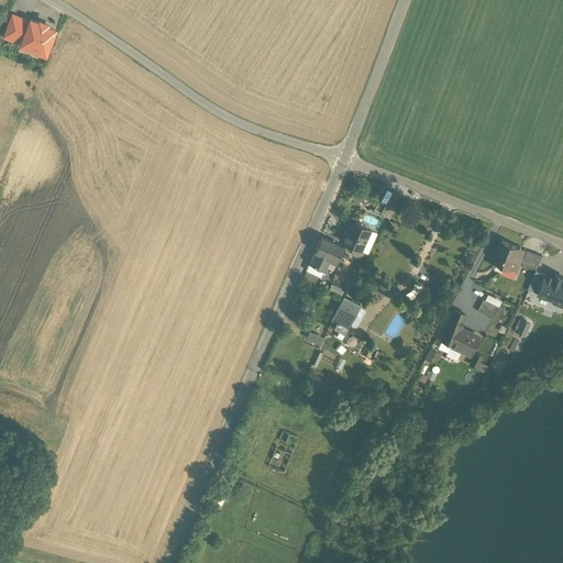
[(30,21),(12,14),(3,36),(21,43),(30,21)]
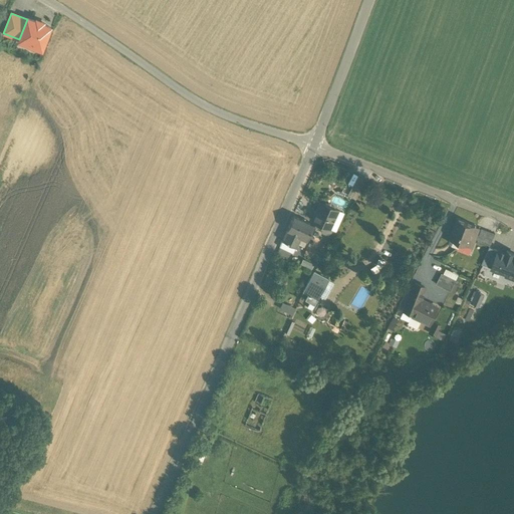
[(49,27),(27,18),(27,19),(19,39),(19,40),(41,49),(49,27)]
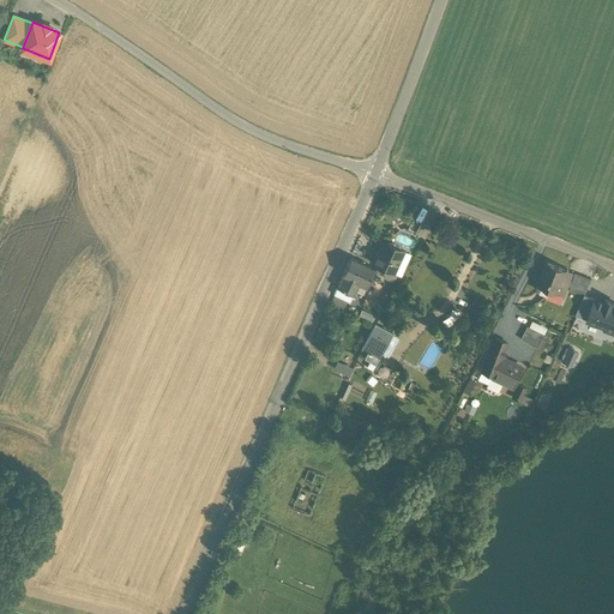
[(438,215),(428,209),(414,233),(425,238),(438,215)]
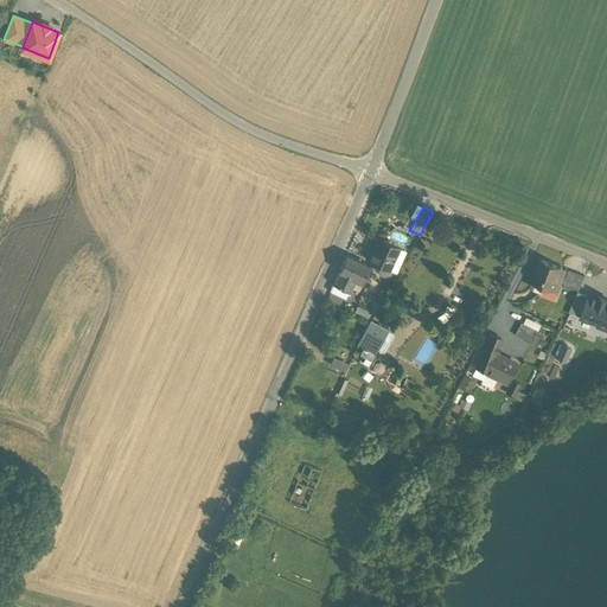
[(398,248),(378,240),(369,261),(389,269),(398,248)]
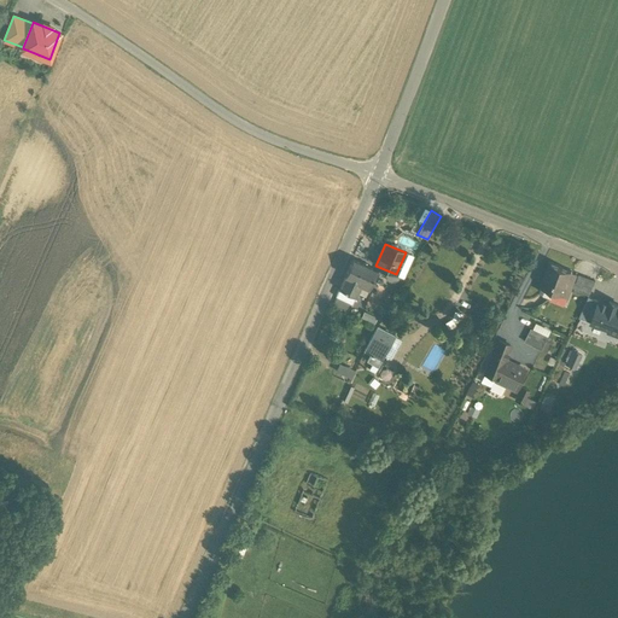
[(377,270),(353,260),(345,277),(362,284),(369,287),(377,270)]
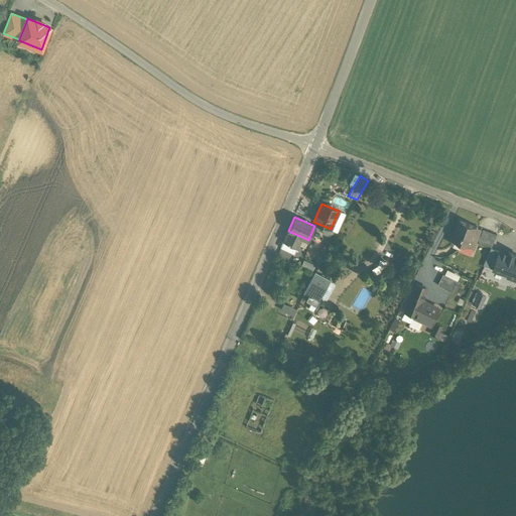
[(477,227),(459,221),(450,243),(460,247),(461,243),(474,248),(479,235),(474,234),(477,227)]
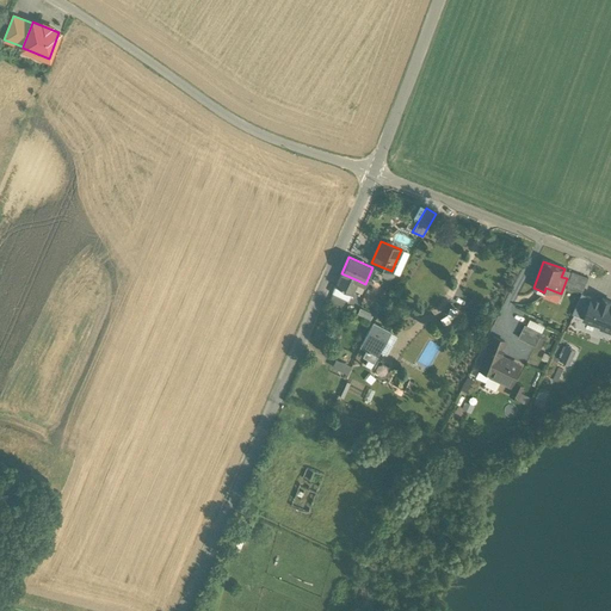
[(588,277),(573,271),(567,285),(582,291),(588,277)]
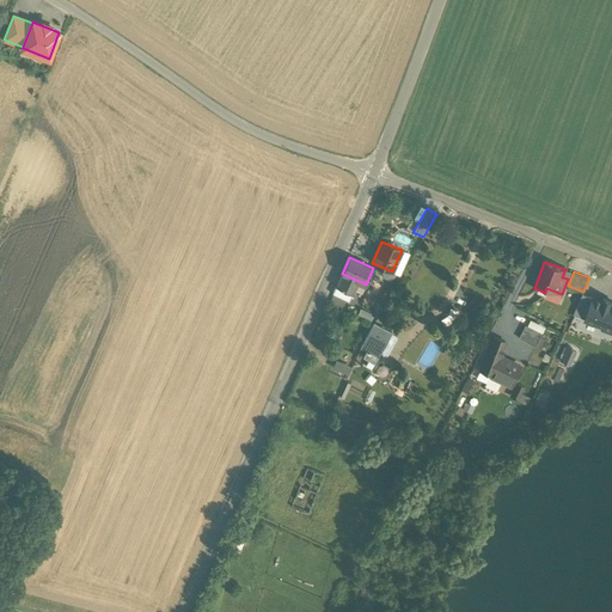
[(359,281),(342,274),(336,287),(353,295),(359,281)]
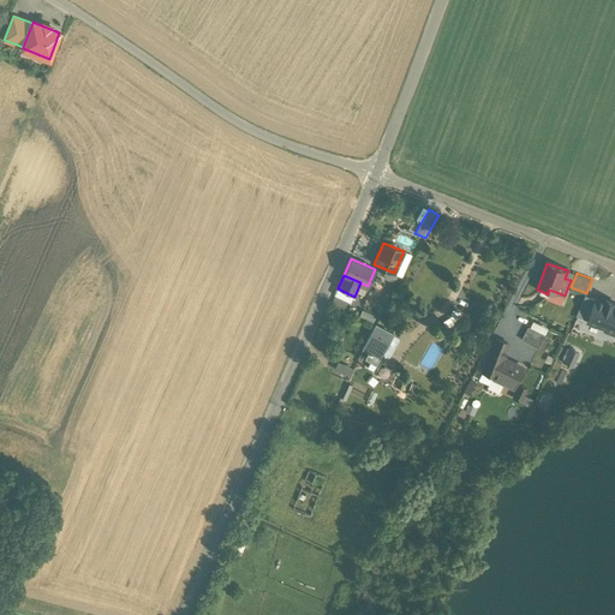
[(614,308),(614,288),(602,284),(596,299),(595,303),(607,306),(614,309),(614,308)]
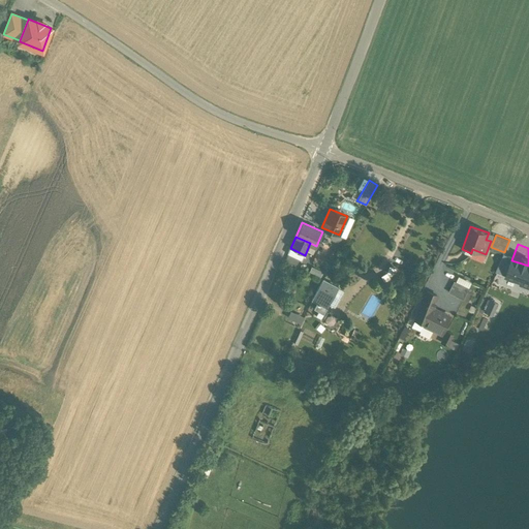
[(305,255),(290,248),(287,254),(302,261),(305,255)]
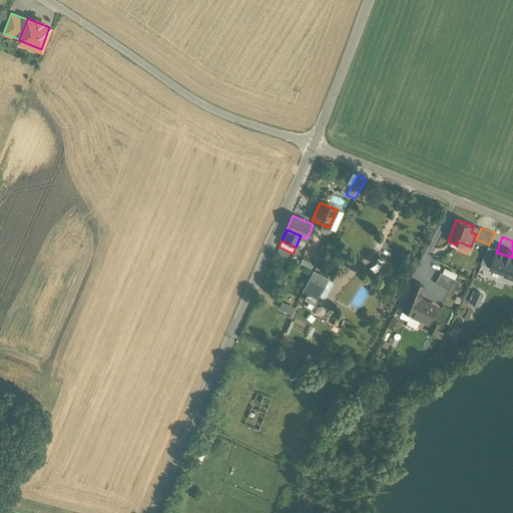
[(497,249),(488,247),(480,264),(491,267),(492,265),(496,252),(497,249)]
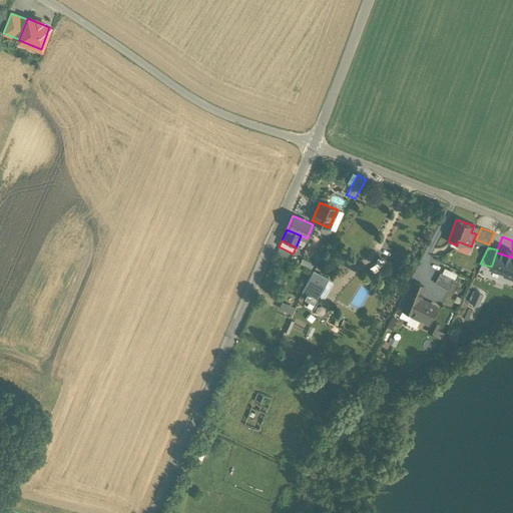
[(506,255),(496,252),(492,265),(501,268),(506,255)]
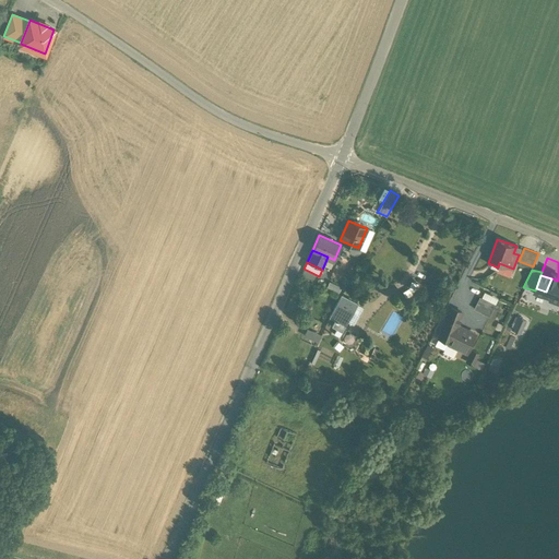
[(330,281),(328,287),(340,292),(342,286),(330,281)]
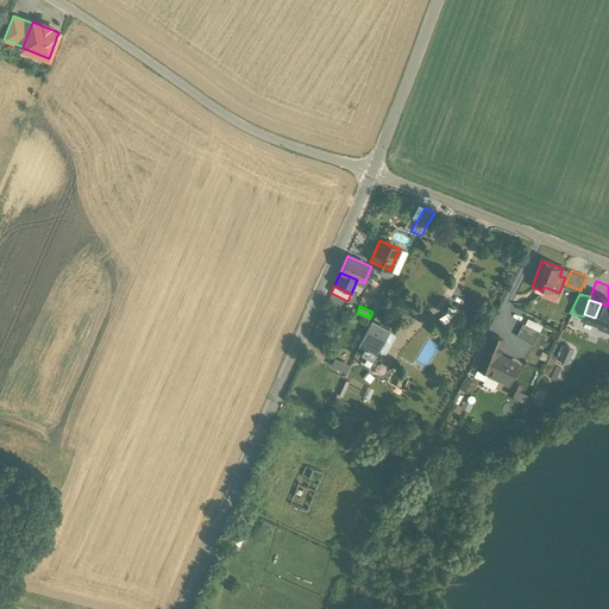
[(389,331),(372,321),(358,345),(365,349),(376,355),(389,331)]
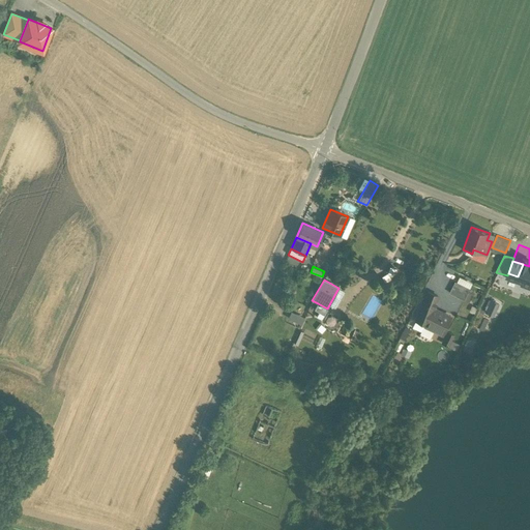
[(470,289),(455,282),(450,293),(465,300),(470,289)]
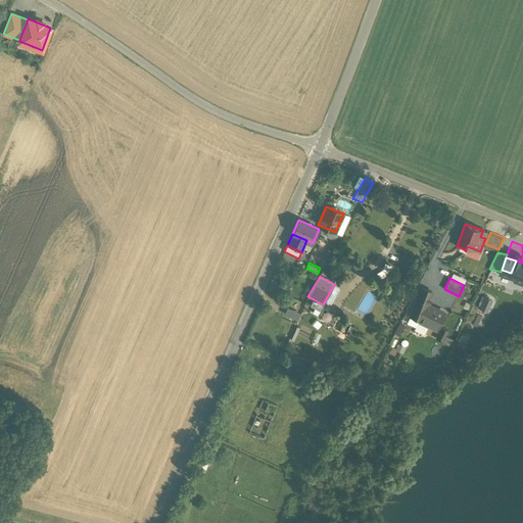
[(422,288),(411,315),(419,319),(420,319),(426,303),(431,292),(422,288)]
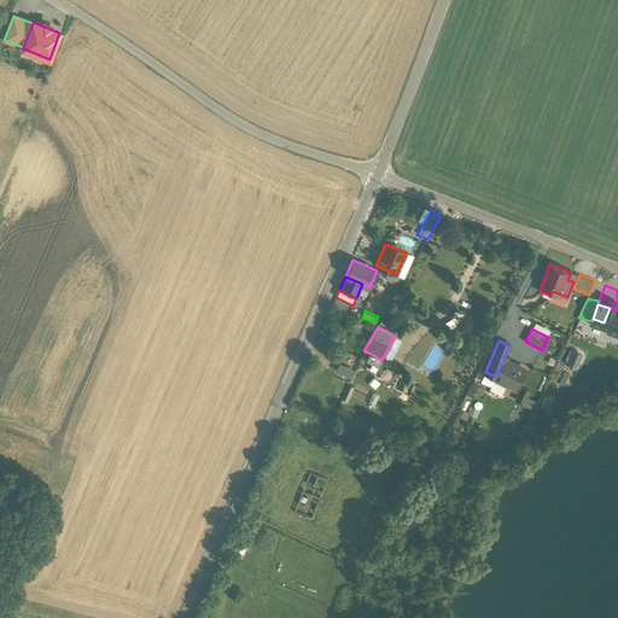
[(577,354),(571,351),(565,362),(572,365),(577,354)]
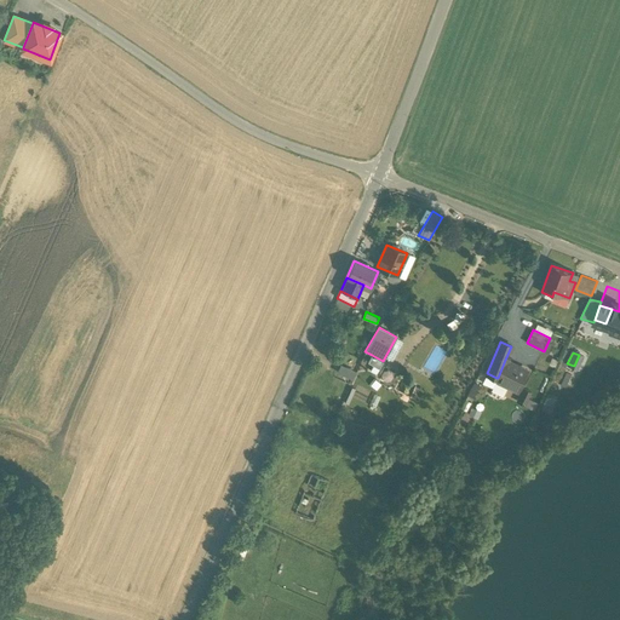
[(383,361),(372,355),(368,362),(379,368),(383,361)]
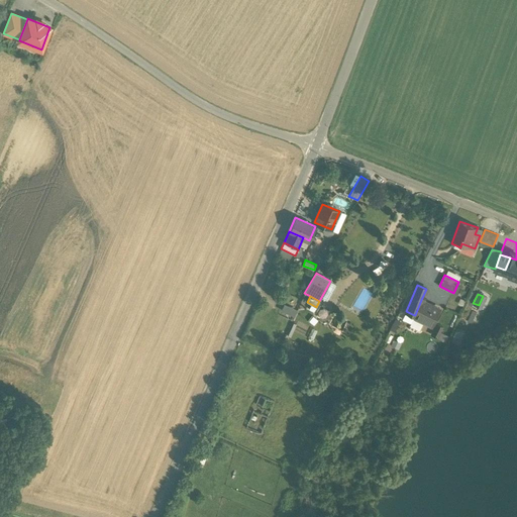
[(439,309),(421,300),(415,315),(414,315),(413,317),(432,325),(439,309)]
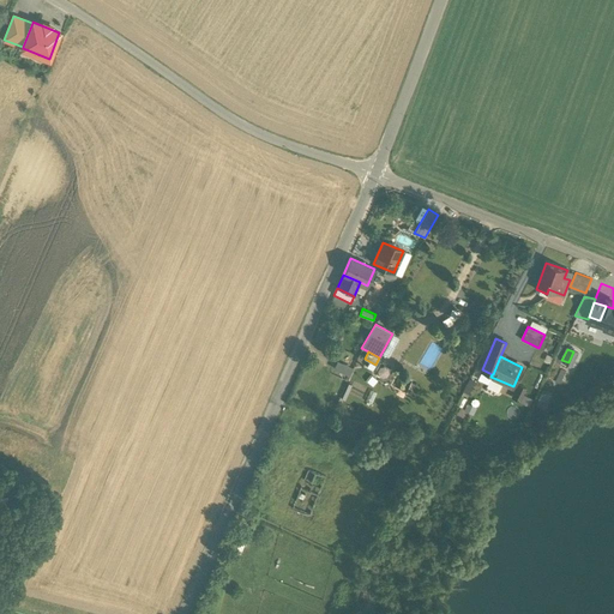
[(581,362),(575,359),(570,369),(577,372),(581,362)]
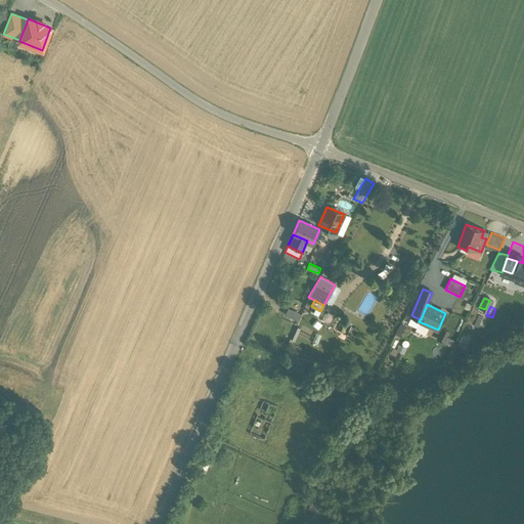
[(289,307),(286,315),(299,320),(302,312),(289,307)]
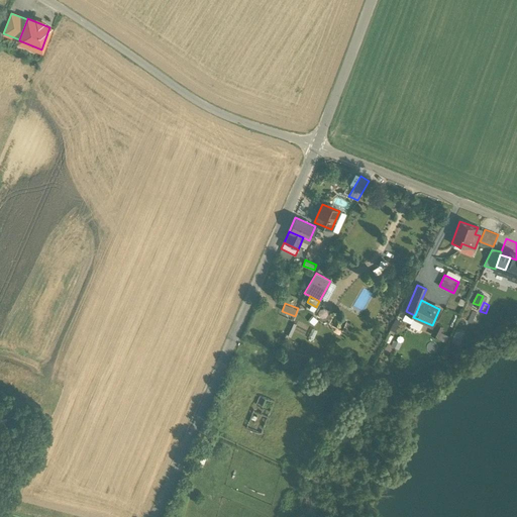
[(437,324),(432,333),(437,336),(442,326),(437,324)]
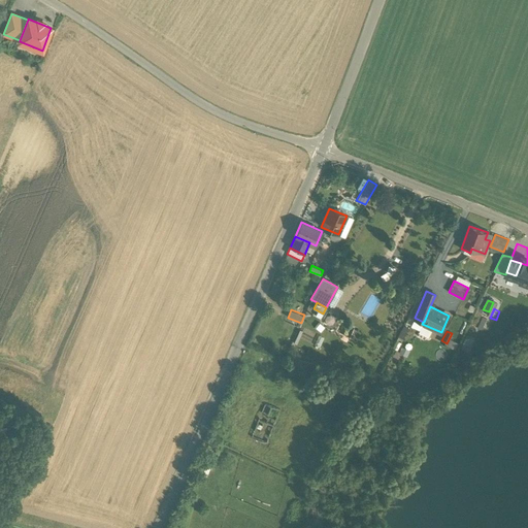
[(461,348),(470,352),(475,338),(466,334),(461,348)]
